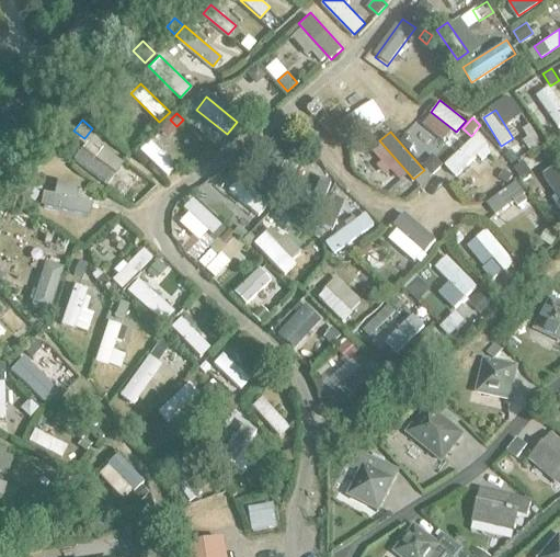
[(489,144),(478,132),(445,162),(456,174),(489,144)]
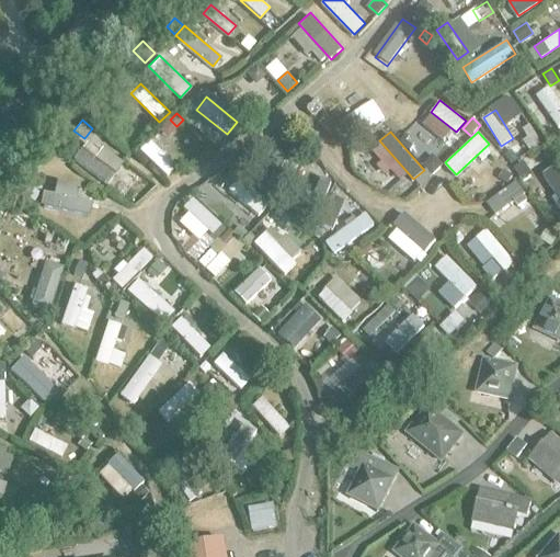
[(149,137),(139,147),(167,175),(176,165),(149,137)]
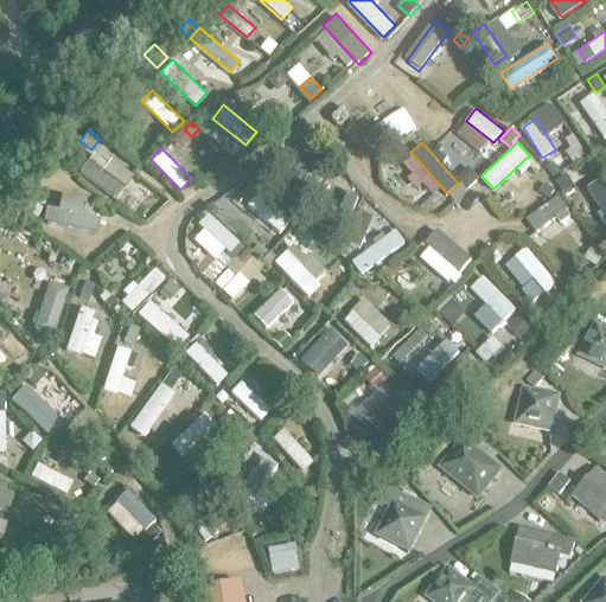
[(88,157),(78,168),(115,198),(125,185),(88,157)]
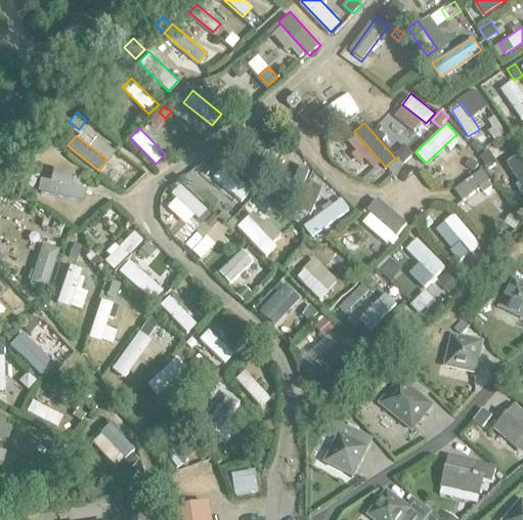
[(479,139),(472,145),(477,153),(484,147),(479,139)]
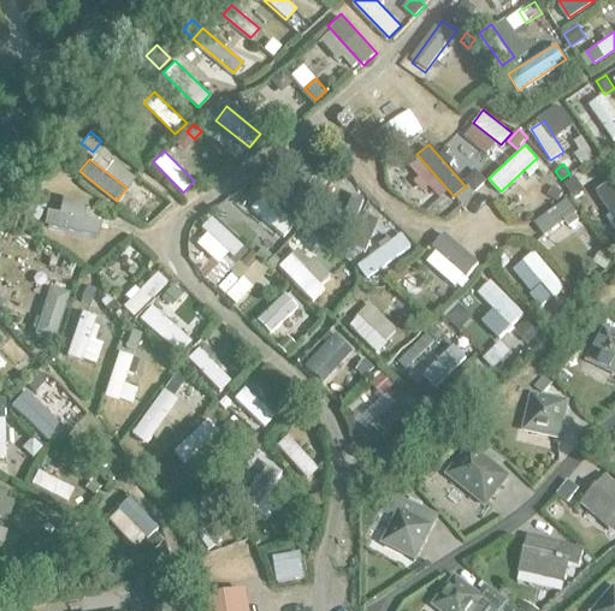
[(327,177),(315,168),(296,194),(308,202),(327,177)]
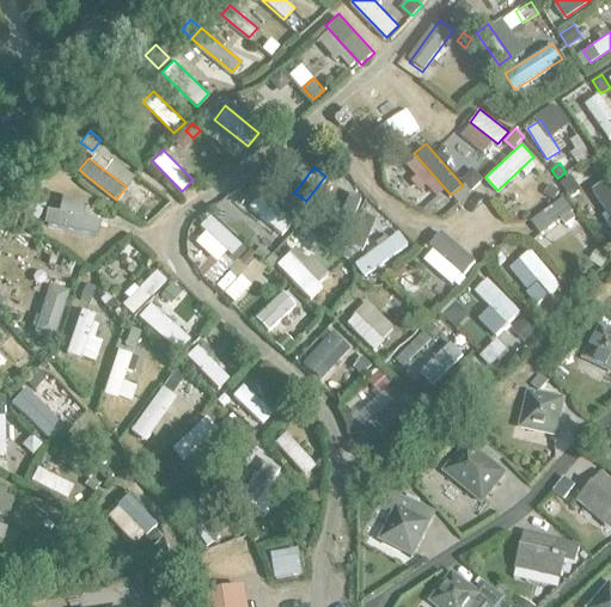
[(474,167),(463,177),(472,188),(483,177),(474,167)]
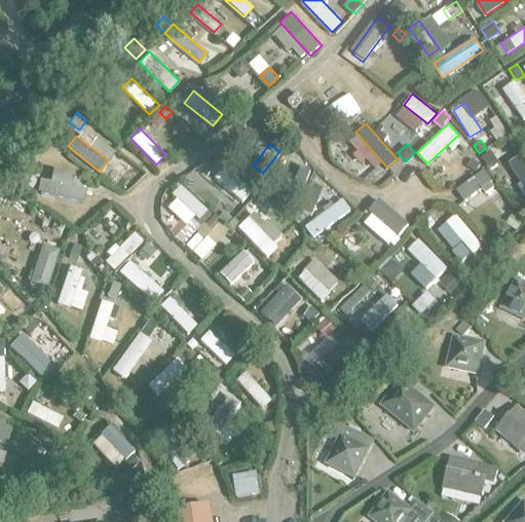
[(491,150),(482,156),(491,169),(500,161),(491,150)]
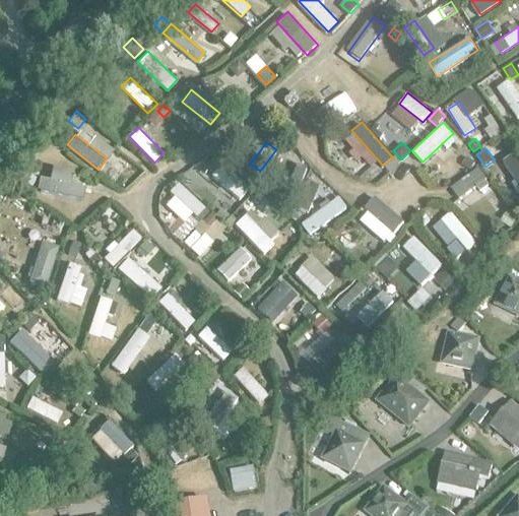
[(518,154),(516,151),(504,160),(518,182),(518,154)]
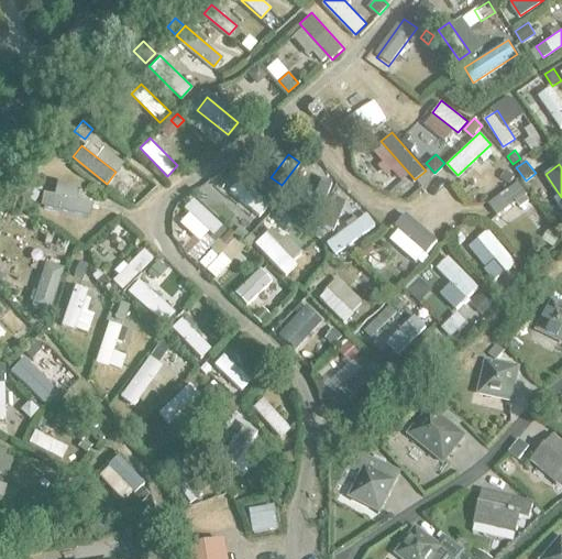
[(506,170),(502,178),(510,183),(516,175),(506,170)]
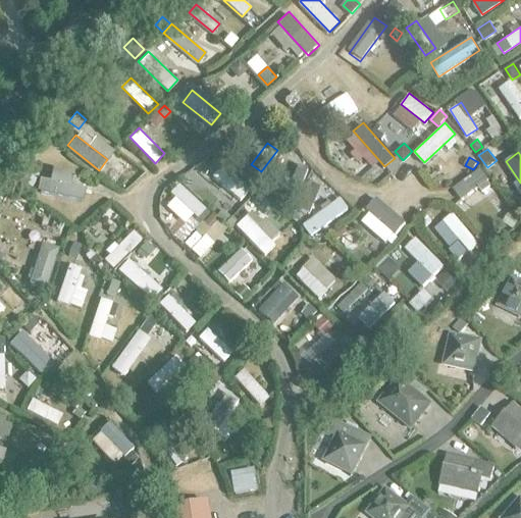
[(310,167),(299,162),(287,194),(298,199),(310,167)]
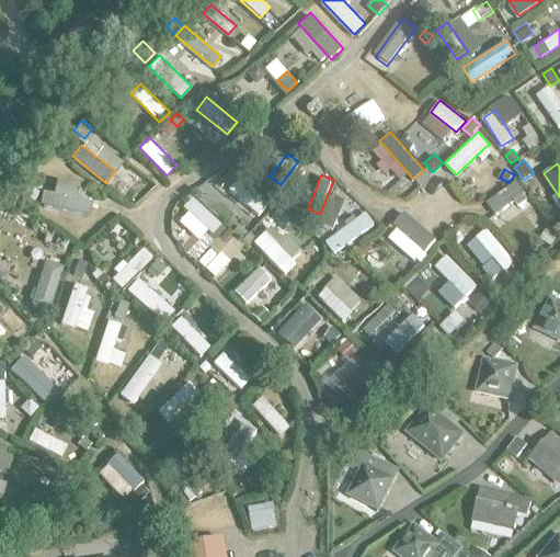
[(526,192),(516,179),(488,201),(496,214),(526,192)]
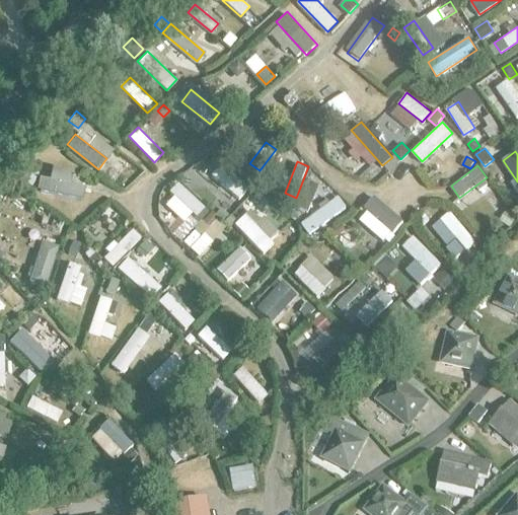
[(24,170),(20,178),(31,185),(37,176),(24,170)]
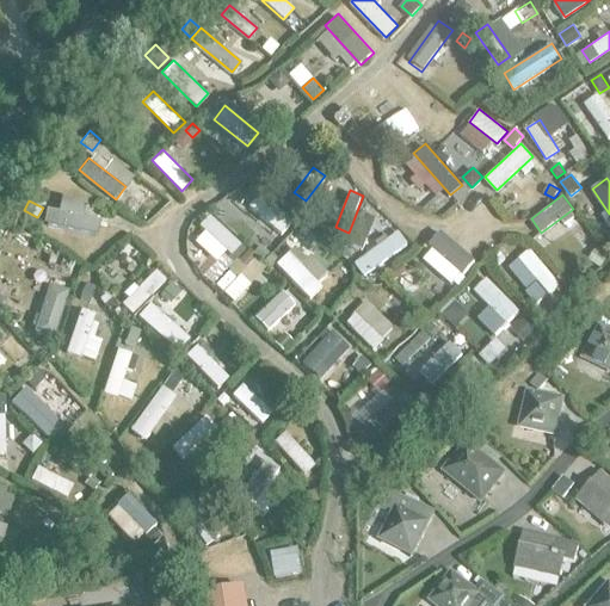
[(233,202),(220,215),(252,245),(265,230),(233,202)]
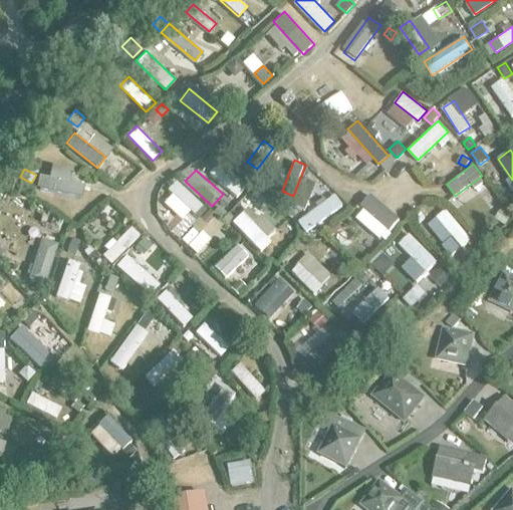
[(273,172),(268,185),(282,190),(287,178),(273,172)]
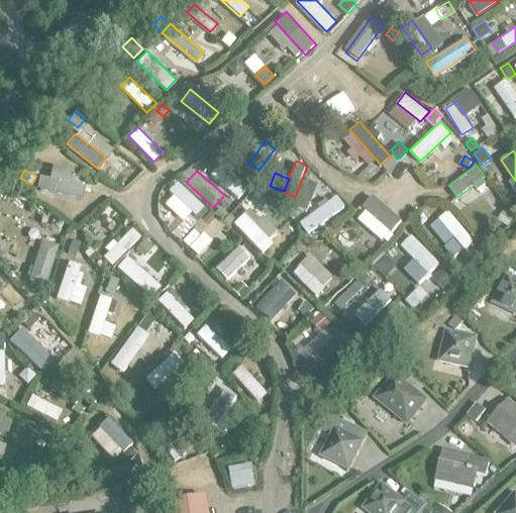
[(82,196),(84,184),(38,175),(36,187),(82,196)]
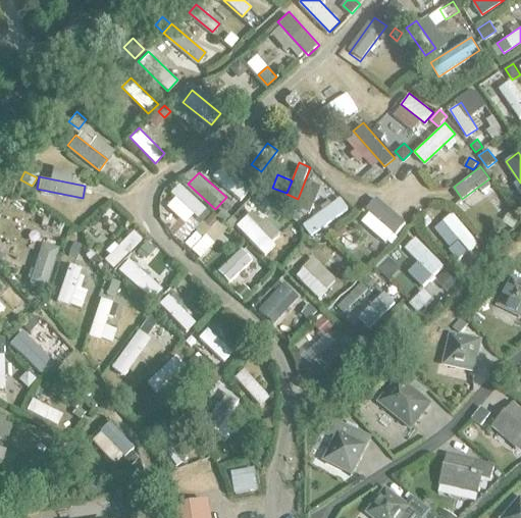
[(205,207),(178,183),(169,192),(197,216),(205,207)]
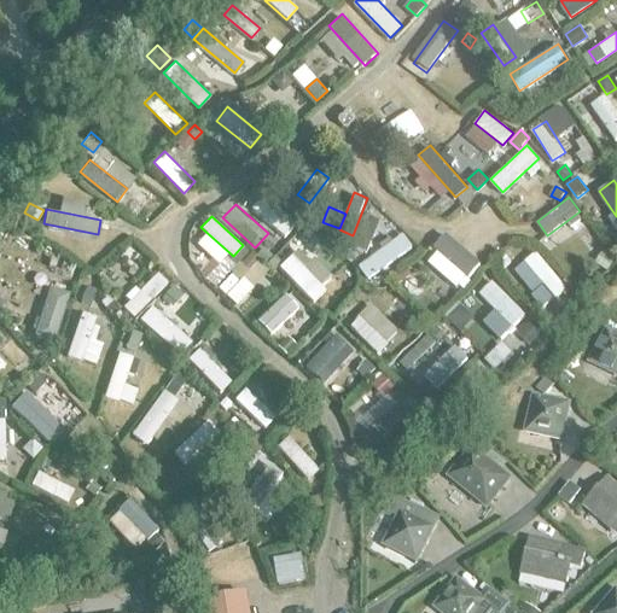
[(360,229),(353,245),(367,251),(374,235),(360,229)]
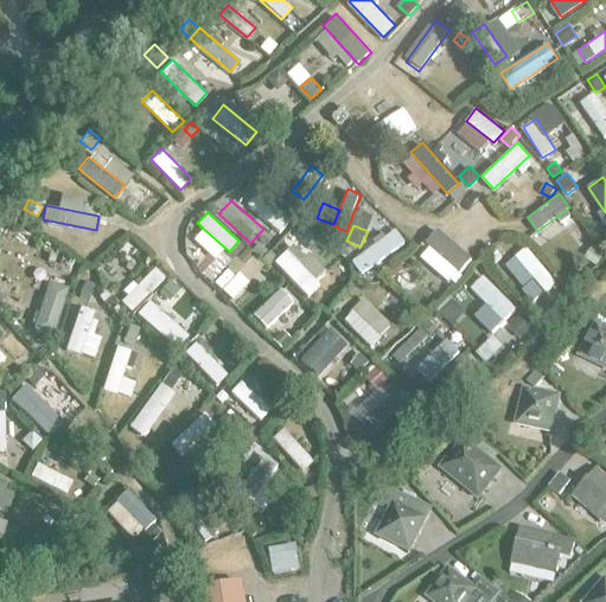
[(407,241),(397,228),(352,260),(363,273),(407,241)]
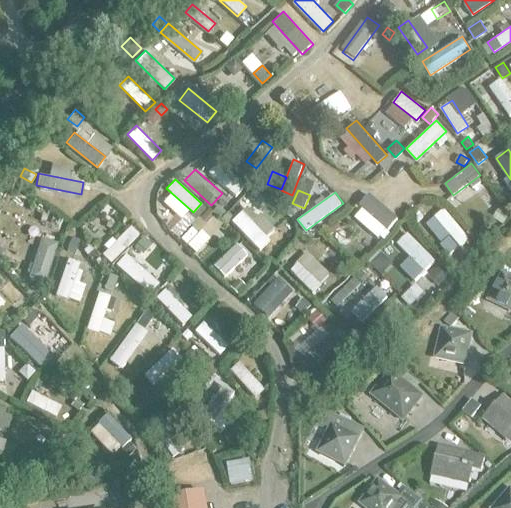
[(370,192),(360,204),(389,229),(399,218),(370,192)]
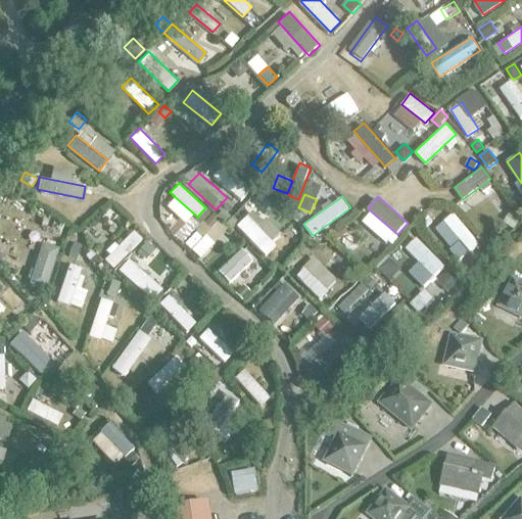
[(223,209),(218,216),(222,220),(224,222),(230,216),(223,209)]
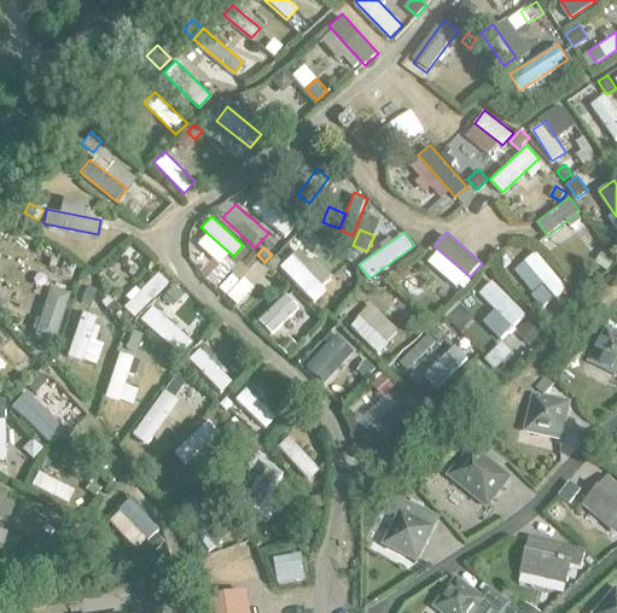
[(568,286),(536,250),(512,272),(543,308),(568,286)]
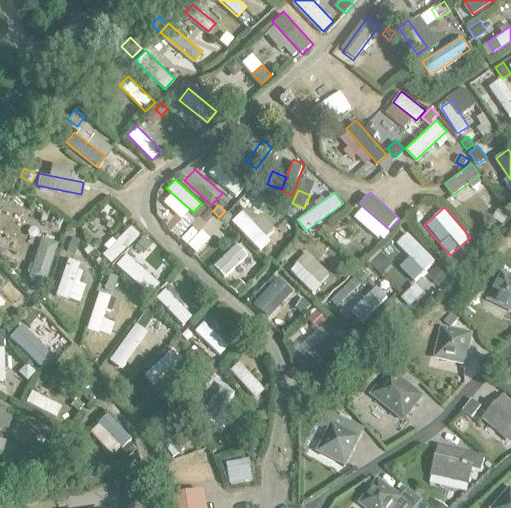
[(209,208),(200,218),(208,225),(217,215),(213,211),(209,208)]
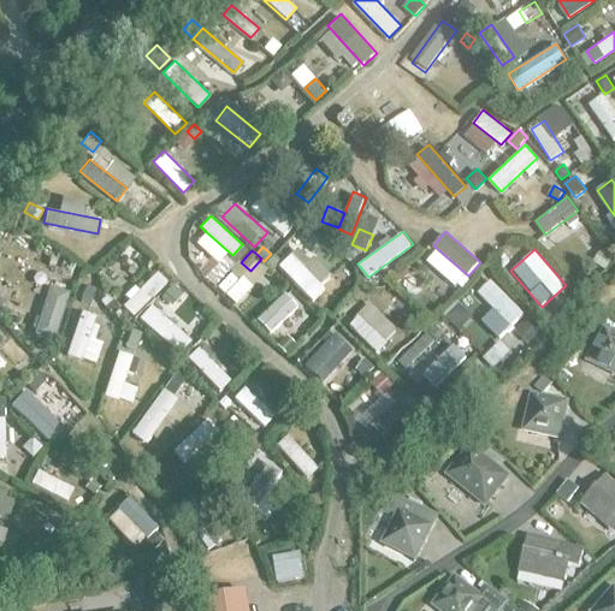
[(502,250),(492,259),(500,267),(509,260),(502,250)]
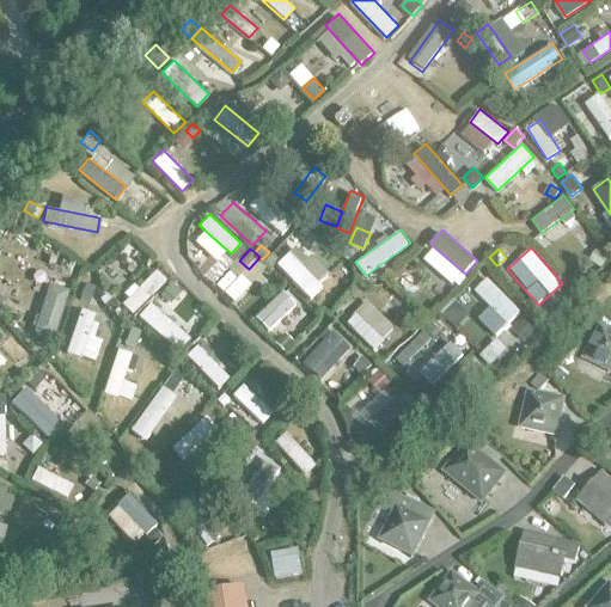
[(599,249),(592,259),(602,267),(609,256),(599,249)]
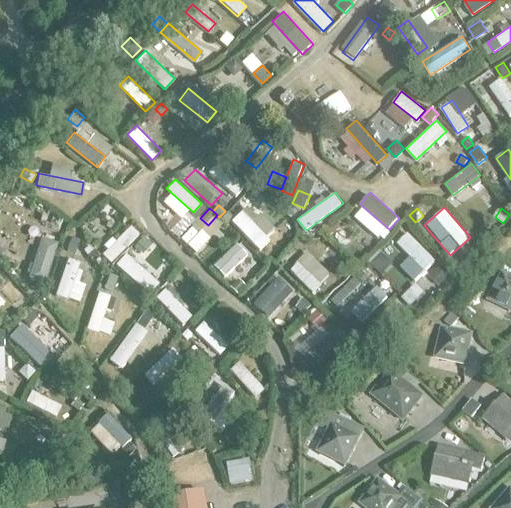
[(269,239),(241,210),(230,220),(259,249),(269,239)]
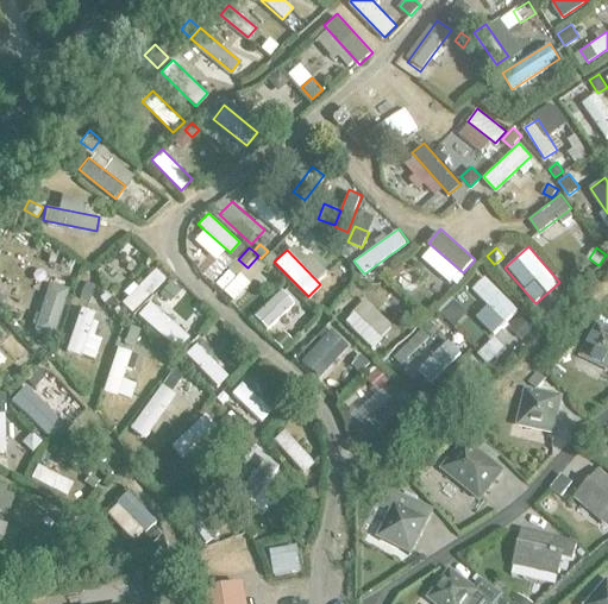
[(400,260),(388,270),(394,277),(405,269),(400,260)]
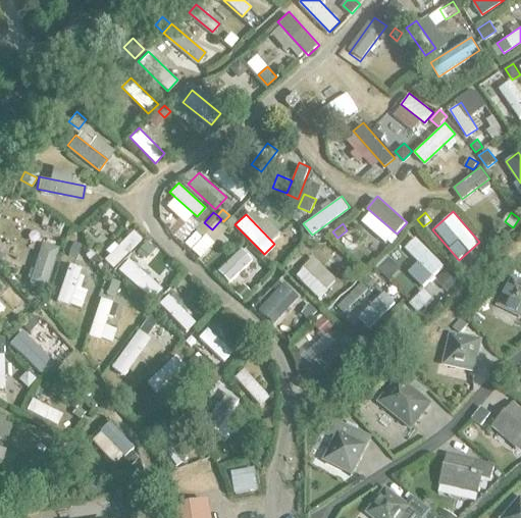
[(200,256),(213,242),(197,227),(184,242),(200,256)]
